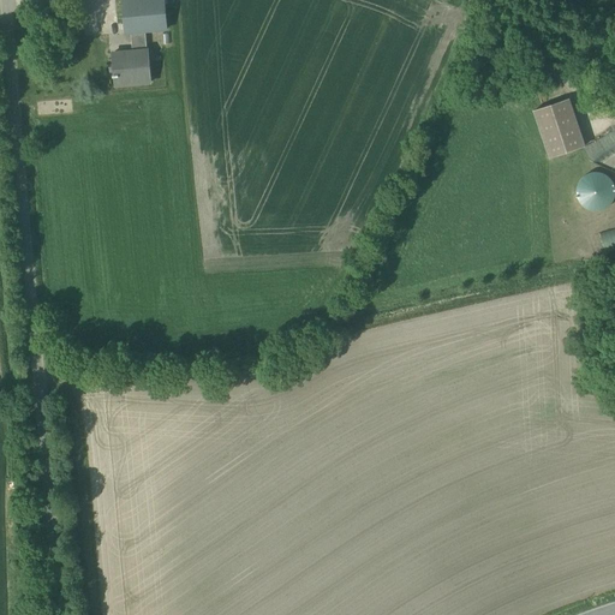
[(126,34),(131,33),(145,31),(161,30),(167,30),(167,29),(163,0),(141,0),(123,1),(126,34)]
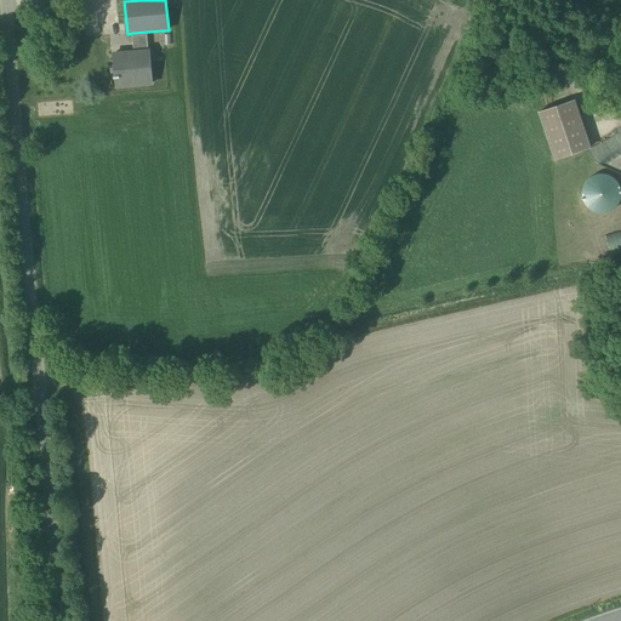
[(134,52),(148,51),(147,32),(132,33),(134,52)]
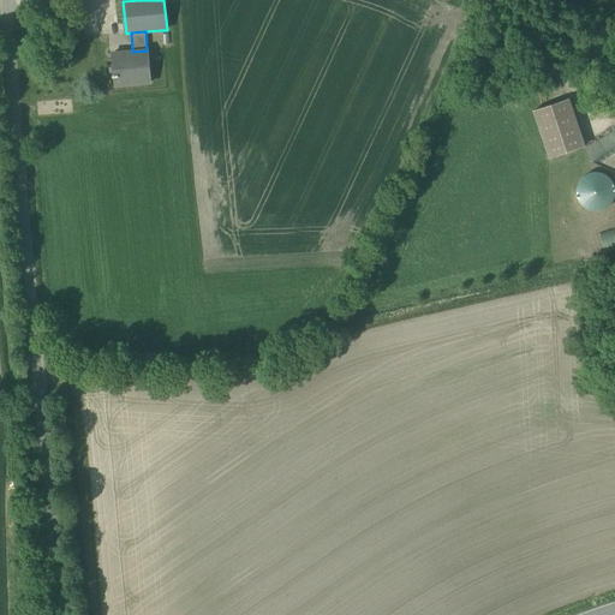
[(132,52),(112,54),(114,76),(112,76),(112,78),(114,78),(115,85),(151,82),(148,51),(147,51),(132,52)]
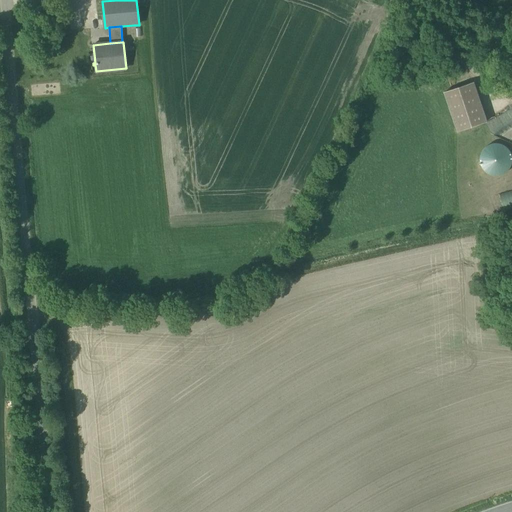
[(473,83),(444,93),(457,131),(486,122),(473,83)]
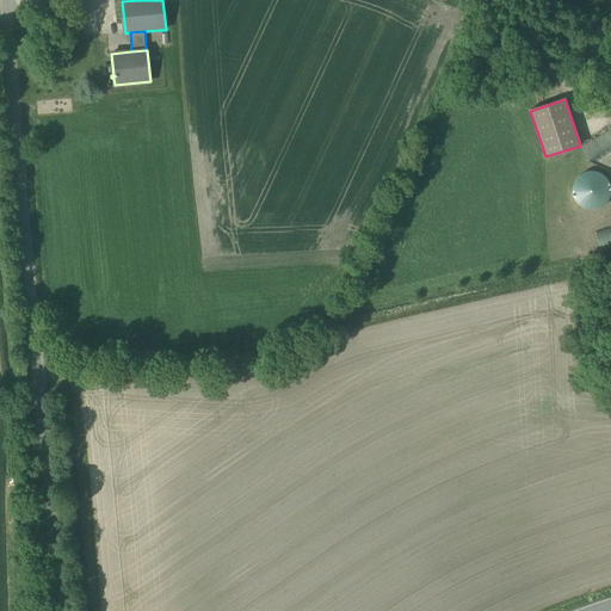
[(610,227),(596,232),(604,257),(610,254),(610,227)]
